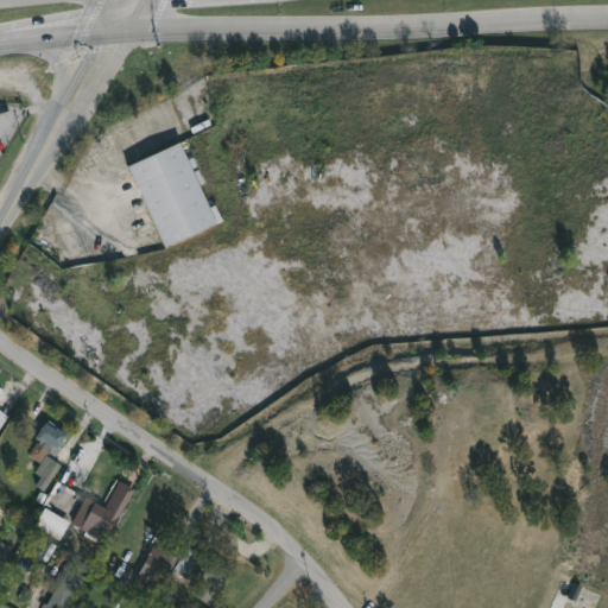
[(217,223),(165,247),(128,166),(181,143),(217,223)]
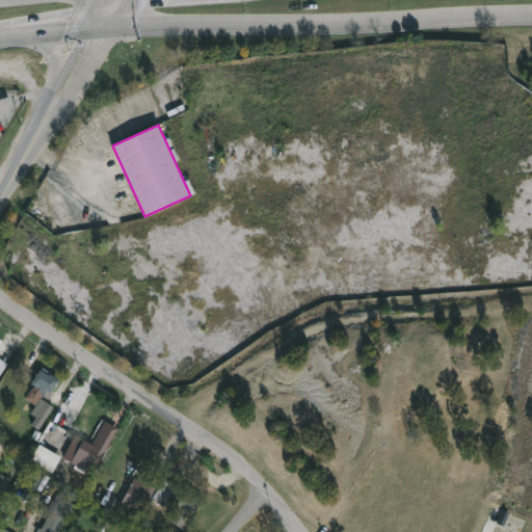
[(0,338),(2,340),(0,343),(0,352),(10,361),(0,376),(0,338)]
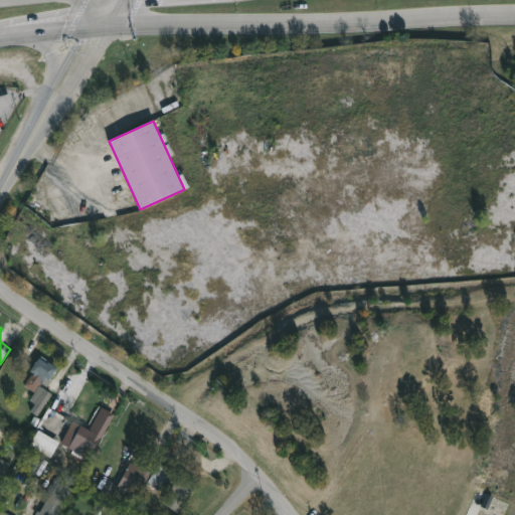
[(45,358),(57,368),(49,380),(45,377),(37,387),(29,381),(34,373),(30,370),(42,355),(45,358)]
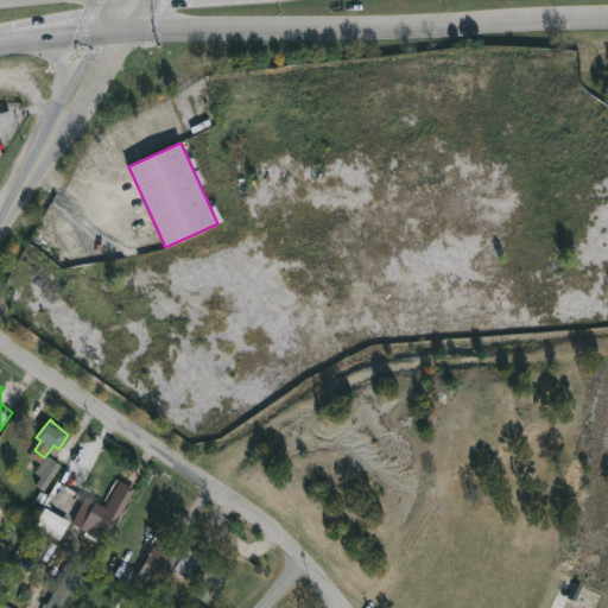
[(62,467),(46,491),(37,485),(43,476),(36,473),(46,456),(62,467)]
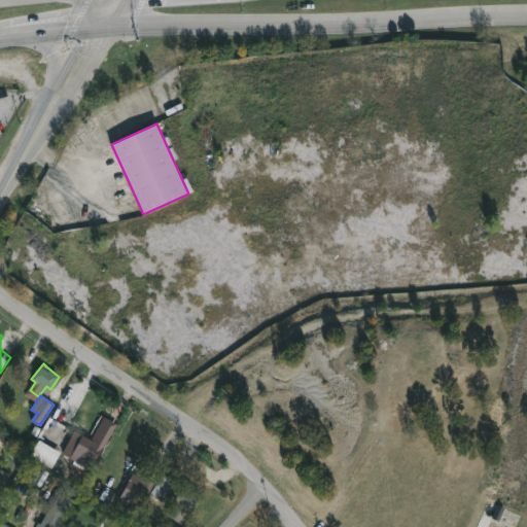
[(105,417),(118,423),(91,470),(63,453),(76,430),(92,440),(105,417)]
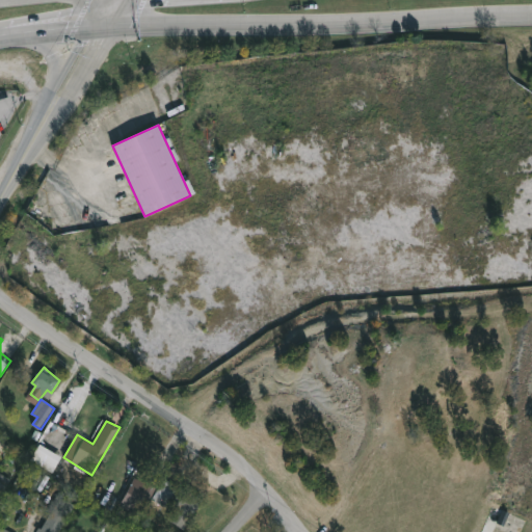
[(45,468),(54,474),(63,459),(53,453),(45,468)]
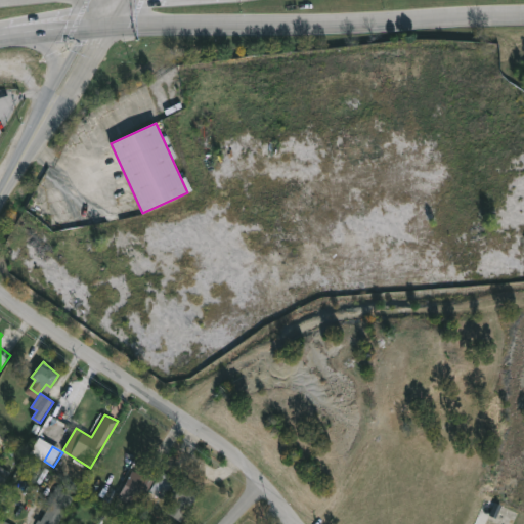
[(0,464),(12,472),(0,493),(0,464)]
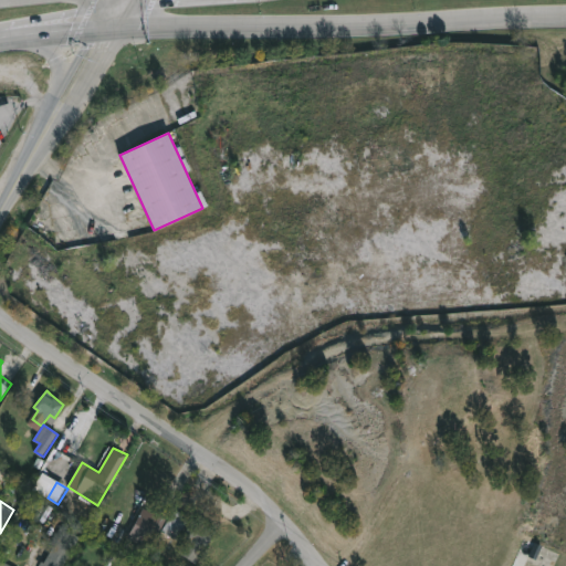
[(154,514),(168,521),(176,509),(190,519),(187,523),(190,525),(194,520),(198,522),(201,517),(215,525),(211,532),(215,534),(197,564),(180,553),(189,538),(184,535),(185,533),(181,532),(173,546),(158,537),(160,533),(157,531),(143,555),(135,551),(139,543),(127,536),(144,509),(154,514)]
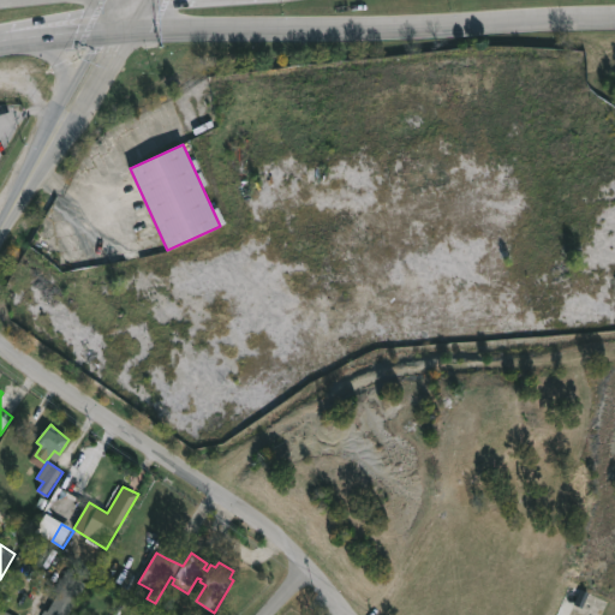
[(88,581),(70,614),(42,614),(46,609),(47,610),(67,571),(88,581)]
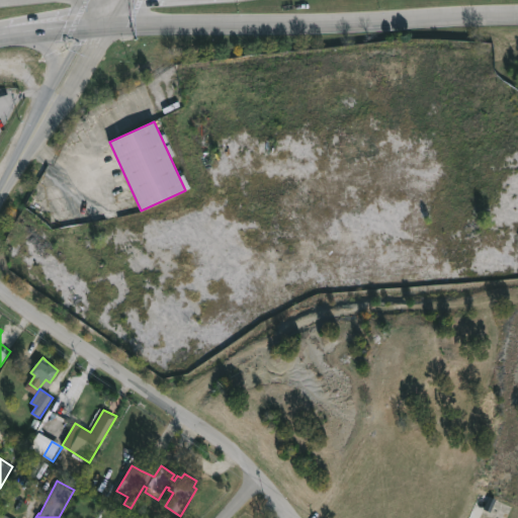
[(99,492),(110,498),(115,490),(103,484),(99,492)]
